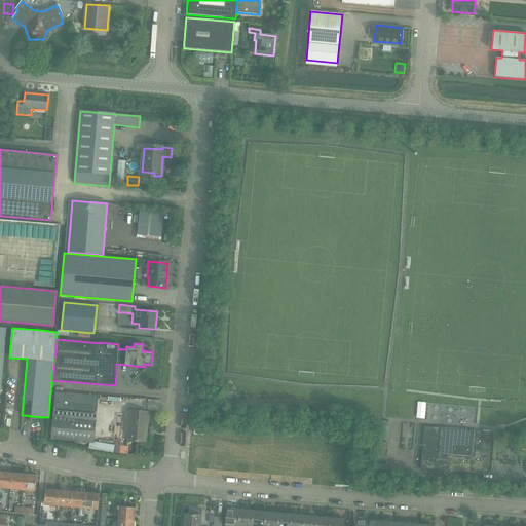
[(51,380),(50,392),(55,392),(62,393),(64,381),(52,380),(51,380)]
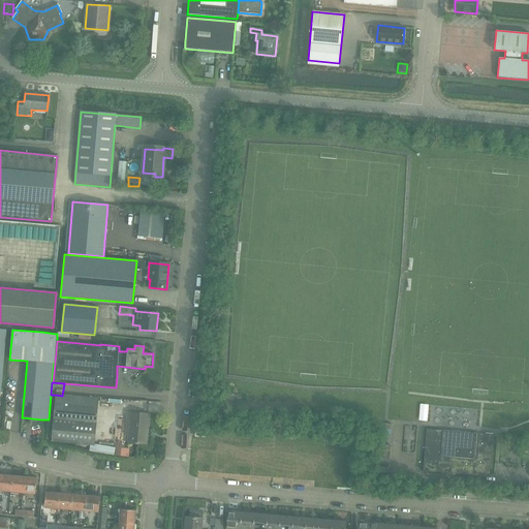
[(56,395),(52,441),(93,445),(97,399),(62,396),(56,395)]
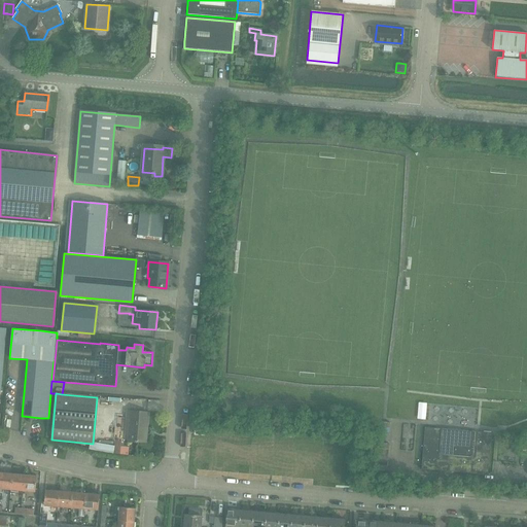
[(145,442),(147,414),(127,412),(126,427),(129,428),(128,442),(138,443),(138,441),(145,442)]
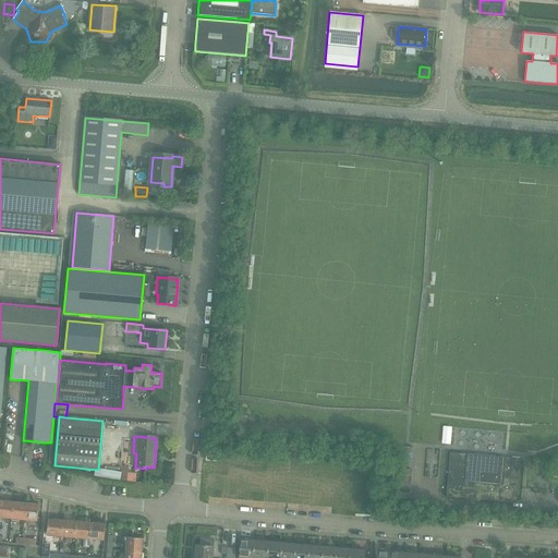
[(446,497),(516,502),(520,459),(449,452),(446,497)]
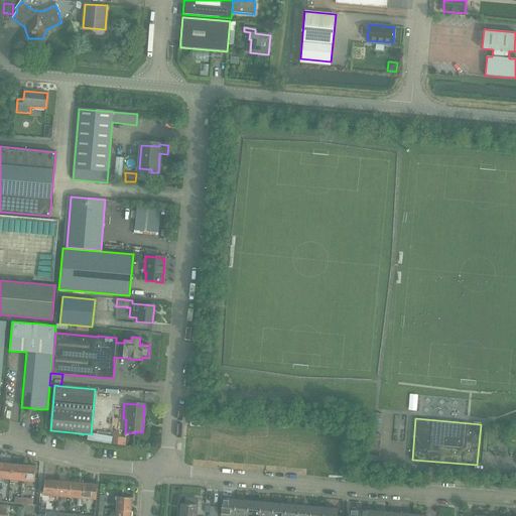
[(118,436),(118,444),(125,445),(125,444),(126,437),(118,436)]
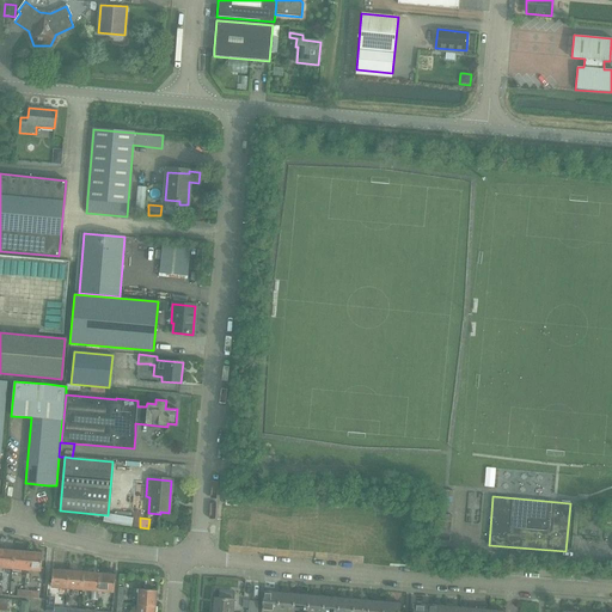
[(0,549),(0,567),(12,569),(13,550),(0,549)]
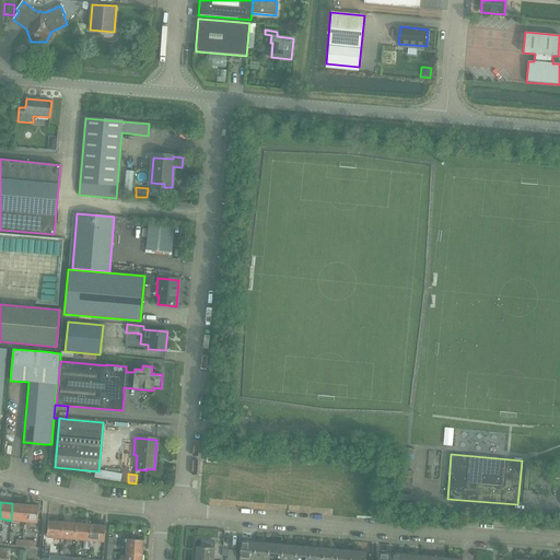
[(12,503),(11,521),(23,522),(25,504),(12,503)]
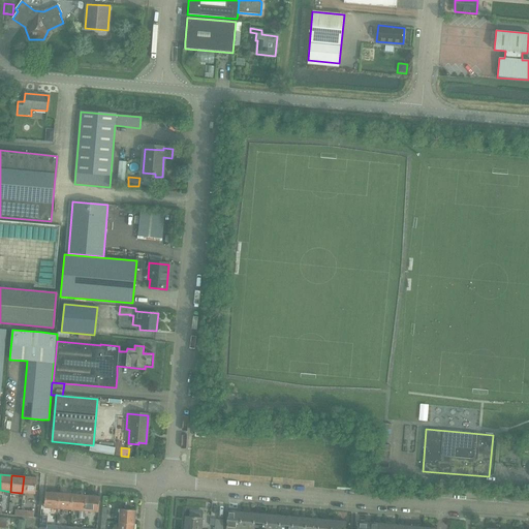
[(24,476),(22,493),(35,494),(36,477),(24,476)]
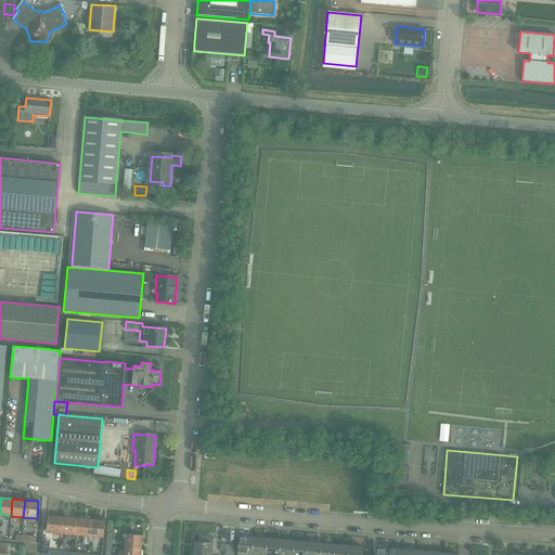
[(48,516),(46,532),(61,534),(62,517),(48,516)]
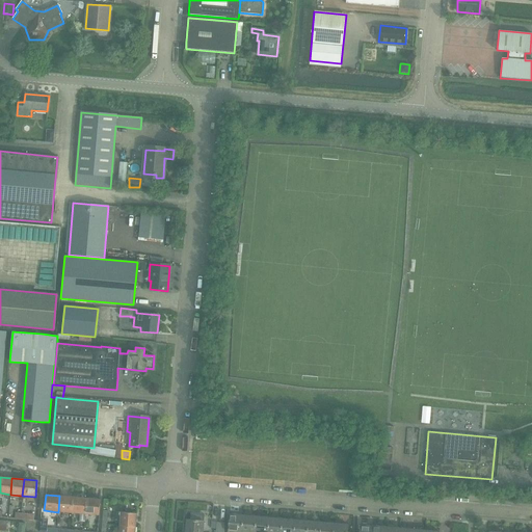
[(59,496),(58,512),(72,513),(73,497),(59,496)]
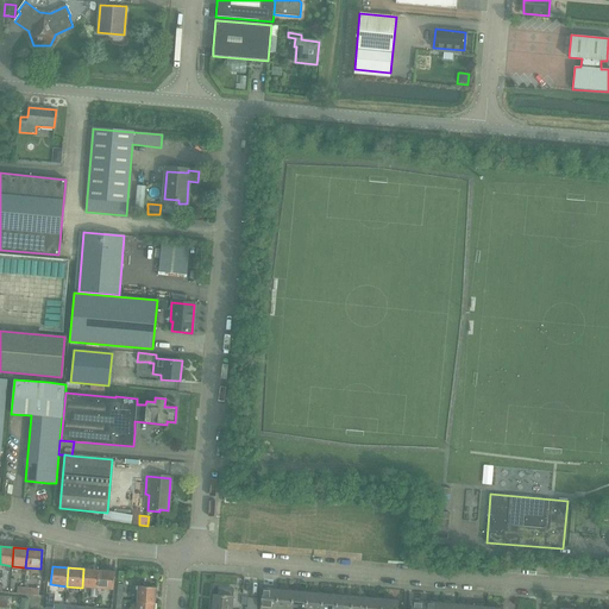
[(83,569),(82,588),(90,588),(90,597),(96,597),(98,589),(99,570),(83,569)]
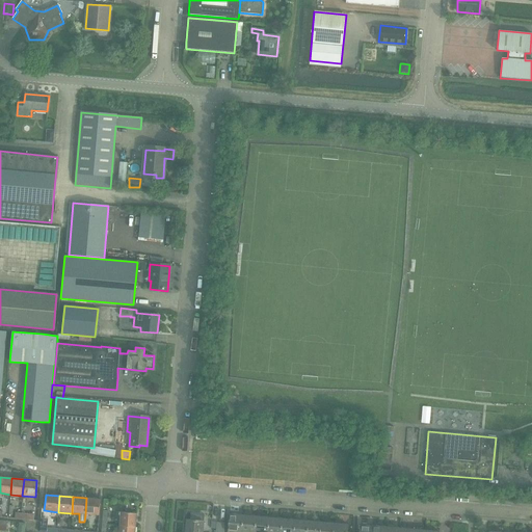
[(85,514),(99,515),(100,500),(86,498),(85,514)]
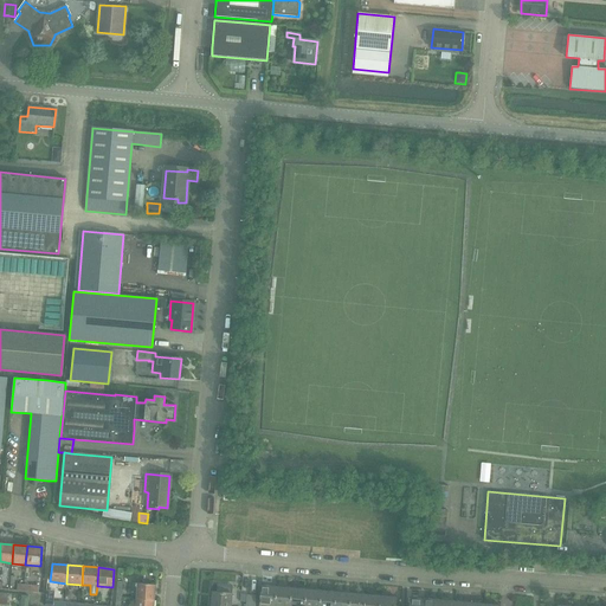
[(137,584),(136,599),(154,600),(155,585),(137,584)]
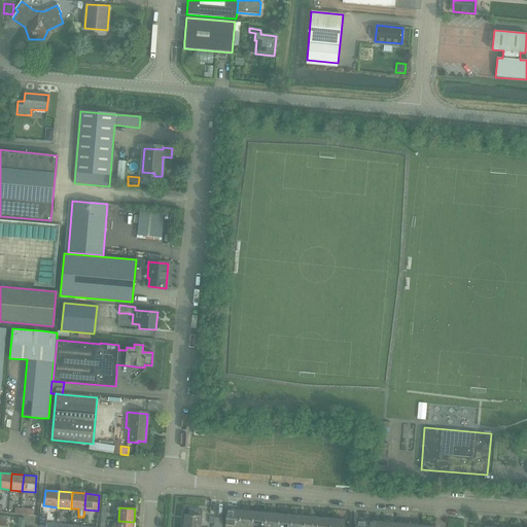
[(226,510),(225,526),(231,526),(239,526),(241,511),(226,510)]
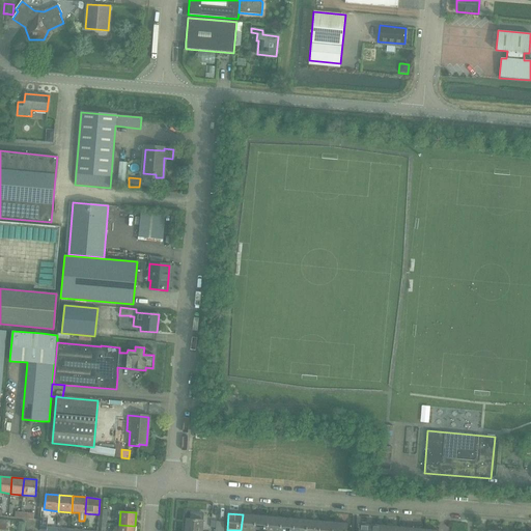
[(243,514),(241,530),(253,530),(255,515),(243,514)]
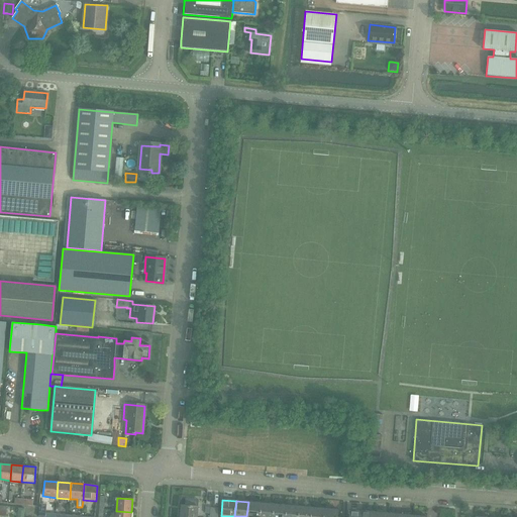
[(248,502),(246,516),(260,516),(261,503),(248,502)]
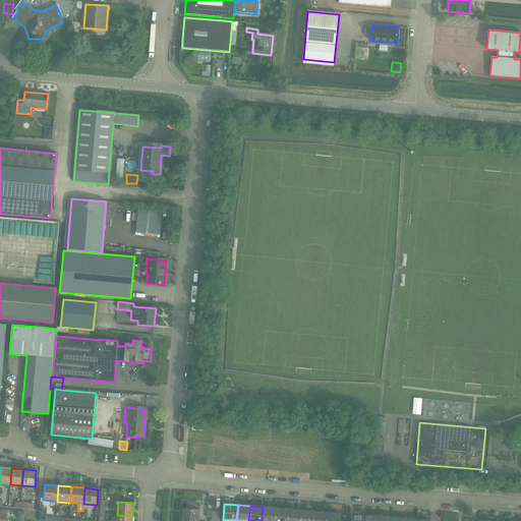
[(263,507),(262,520),(274,520),(276,508),(263,507)]
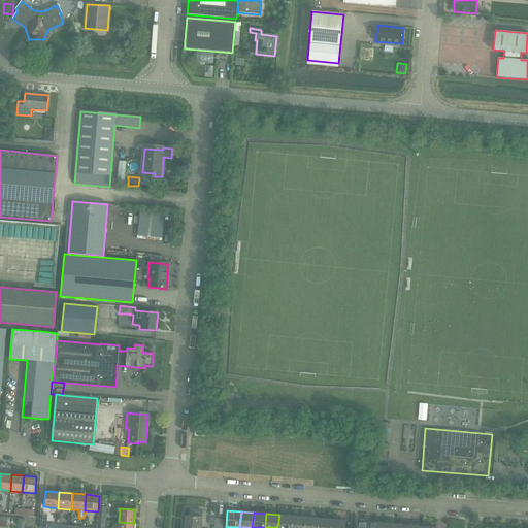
[(39,527),(42,527),(56,527),(56,525),(46,524),(47,515),(40,515),(39,527)]
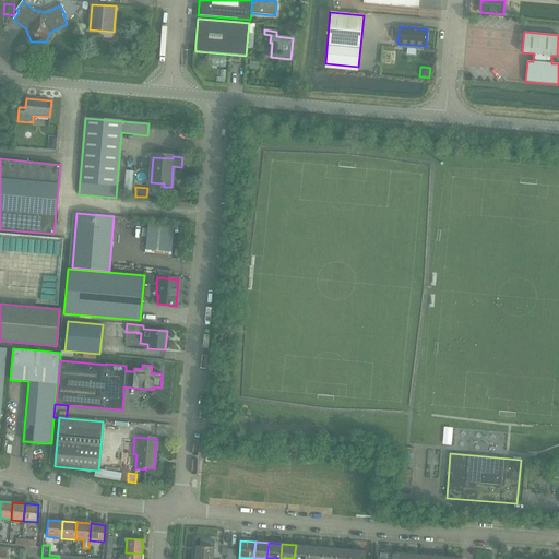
[(296,545),(294,558),(308,558),(309,546),(296,545)]
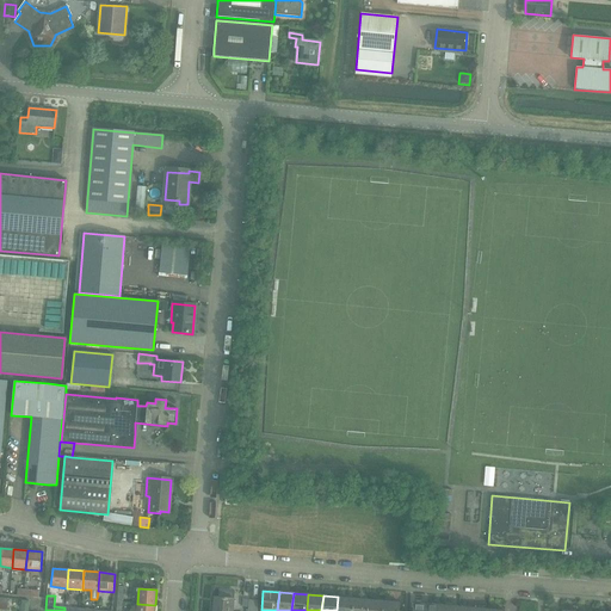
[(214,597),(211,610),(232,610),(234,598),(214,597)]
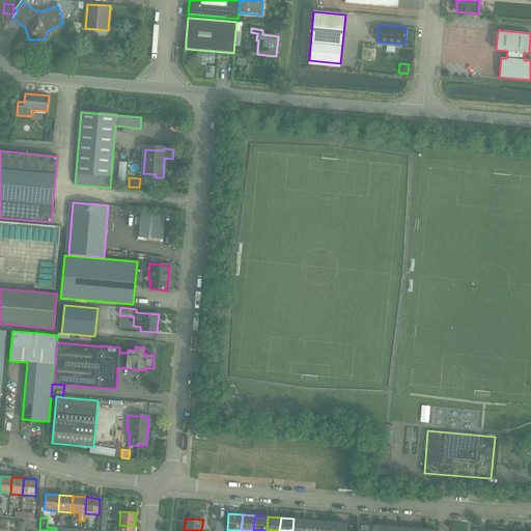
[(294,519),(292,530),(306,530),(307,520),(294,519)]
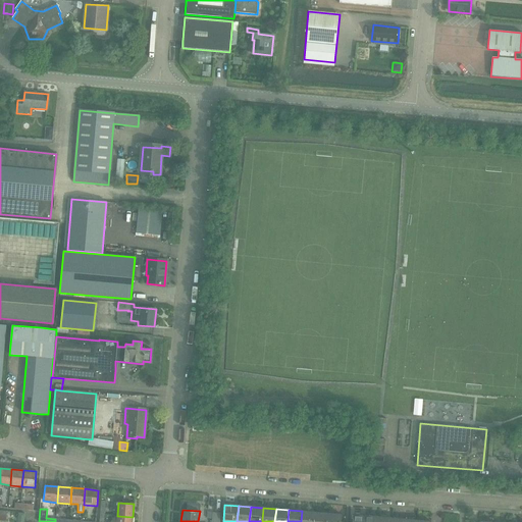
[(302,511),(301,521),(313,521),(315,512),(302,511)]
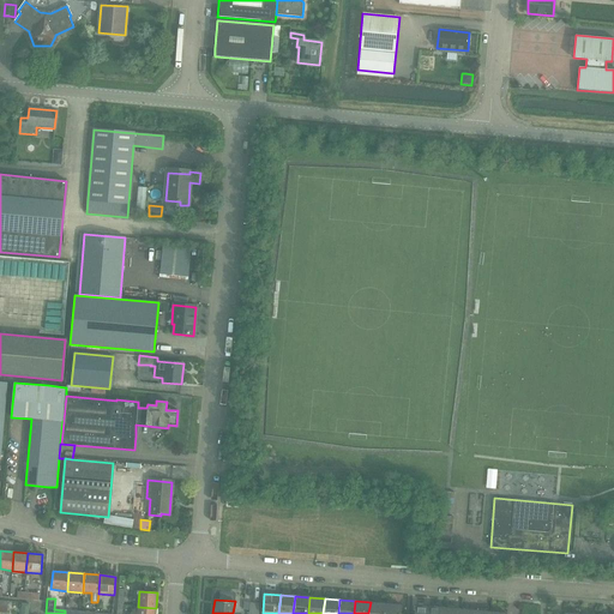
[(248,611),(248,613),(257,613),(259,603),(250,602),(248,611)]
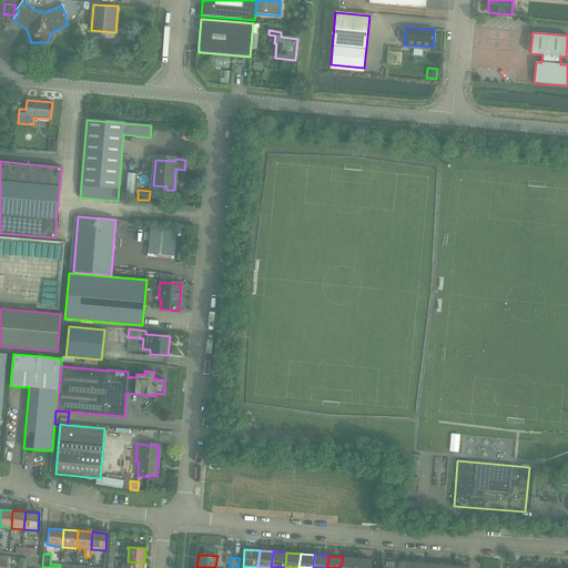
[(343,557),(341,567),(355,567),(356,558),(343,557)]
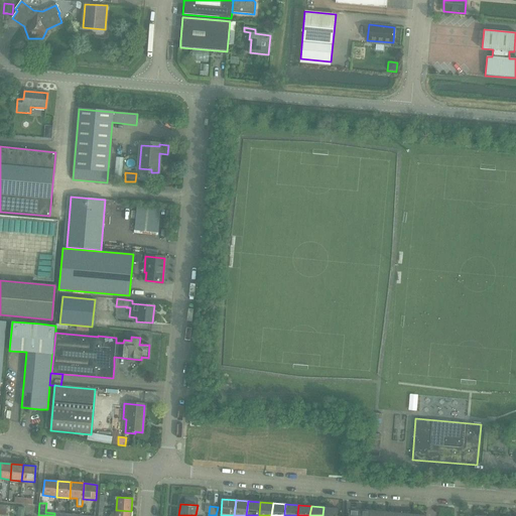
[(324,507),(323,515),(336,515),(337,508),(324,507)]
